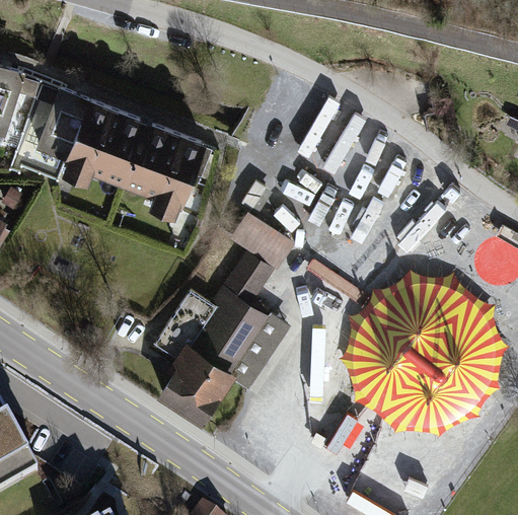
[(25,69),(0,61),(0,130),(6,132),(25,69)]
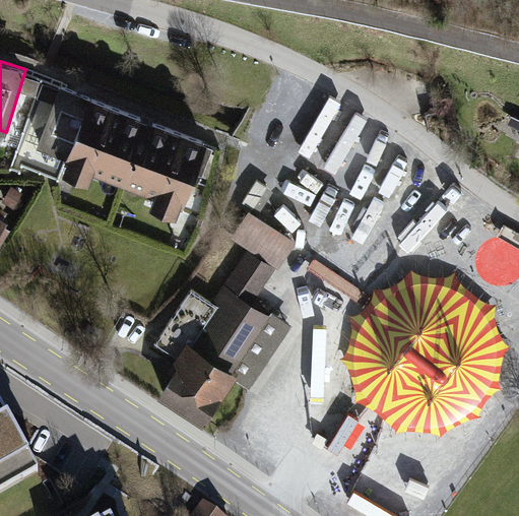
[(206,141),(60,85),(38,144),(63,154),(59,167),(88,178),(92,167),(155,191),(151,202),(179,213),(193,176),(203,148),(206,141)]
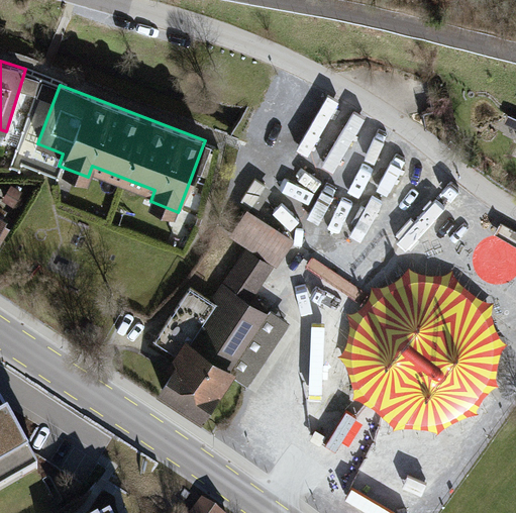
[(210,150),(202,147),(192,175),(200,178),(210,150)]
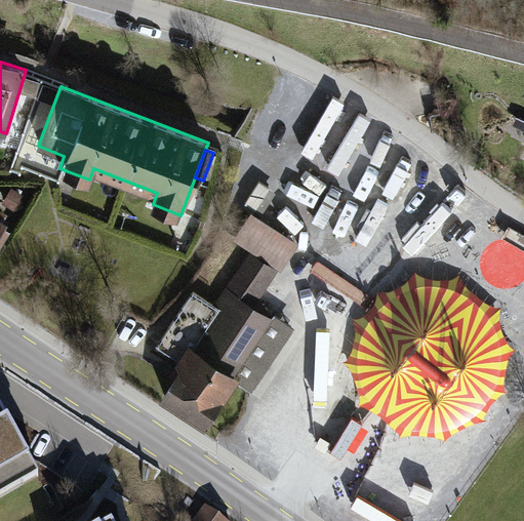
[(258,184),(244,206),(260,216),(275,194),(258,184)]
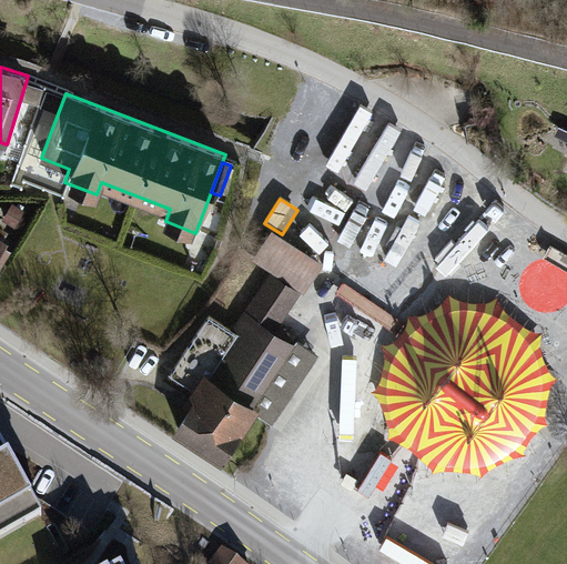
[(11,207),(1,223),(13,230),(23,213),(11,207)]
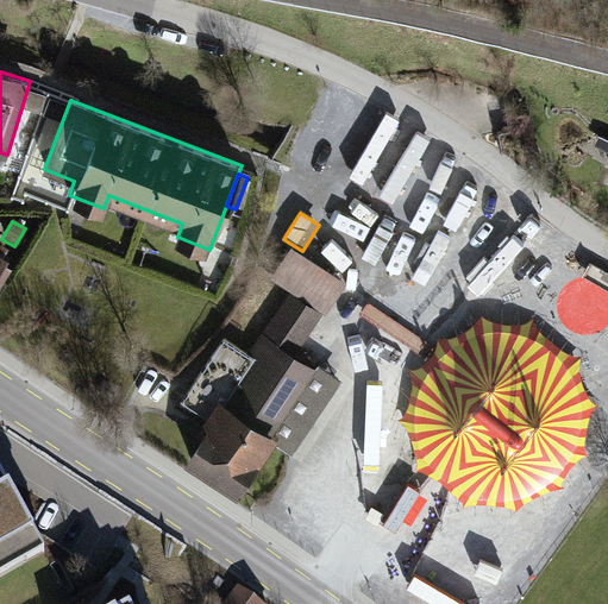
[(289,294),(324,315),(345,282),(292,246),(270,281),(289,294)]
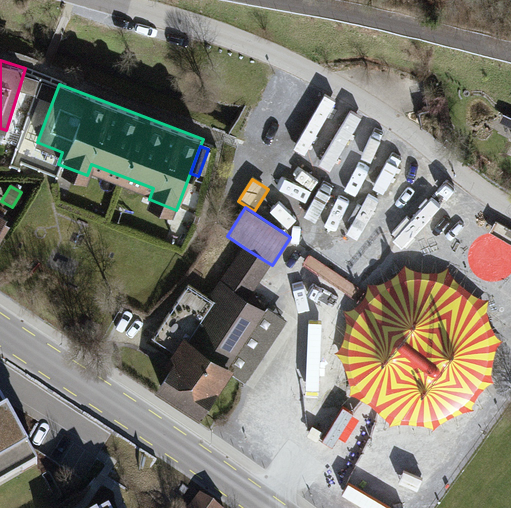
[(272,265),(243,247),(208,302),(188,289),(155,340),(173,351),(164,365),(169,368),(168,370),(155,390),(200,419),(230,373),(246,384),(286,322),(250,299),(272,265)]
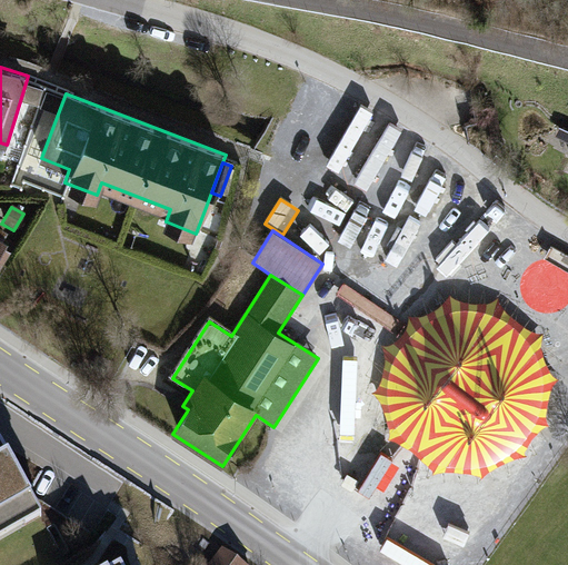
[(0,538),(40,516),(29,497),(0,447),(0,538)]
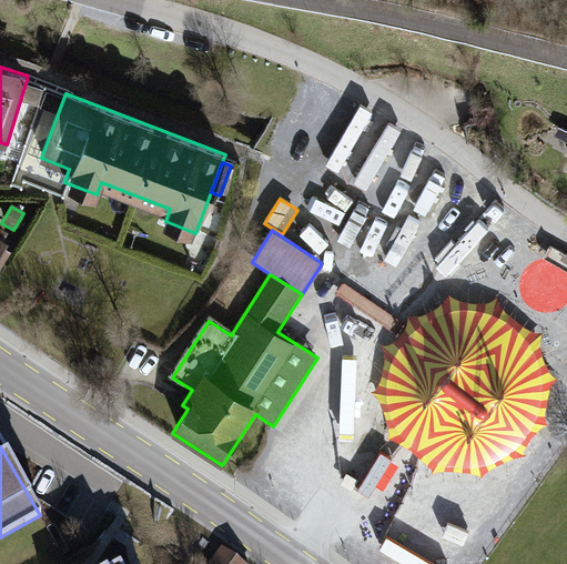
[(235,563),(221,553),(212,563),(235,563)]
